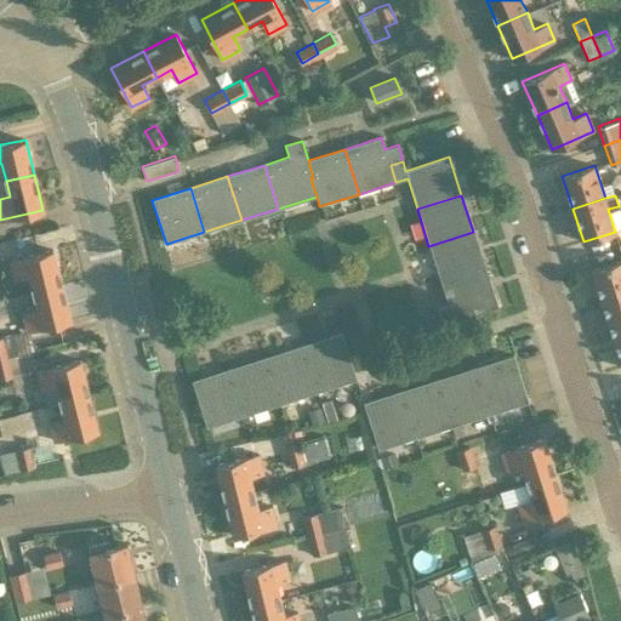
[(428,246),(440,284),(485,269),(473,232),(428,246)]
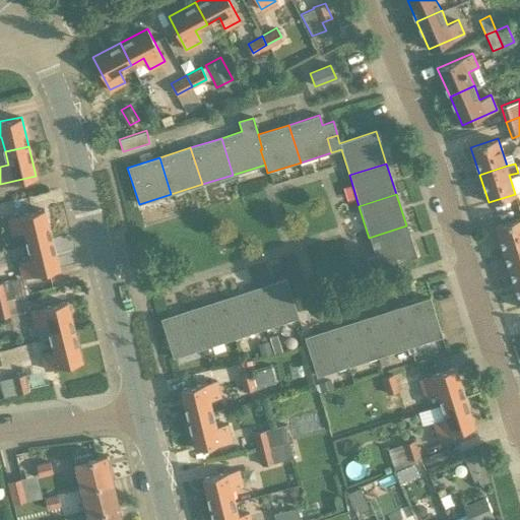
[(27,244),(51,238),(44,208),(8,217),(12,233),(24,230),(27,244)]
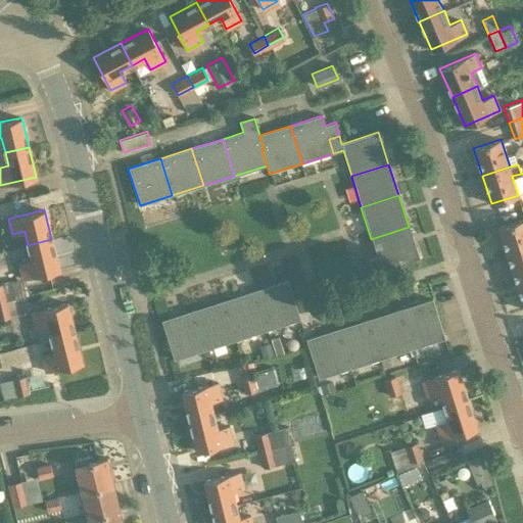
[(508,255),(522,249),(522,219),(498,227),(508,255)]
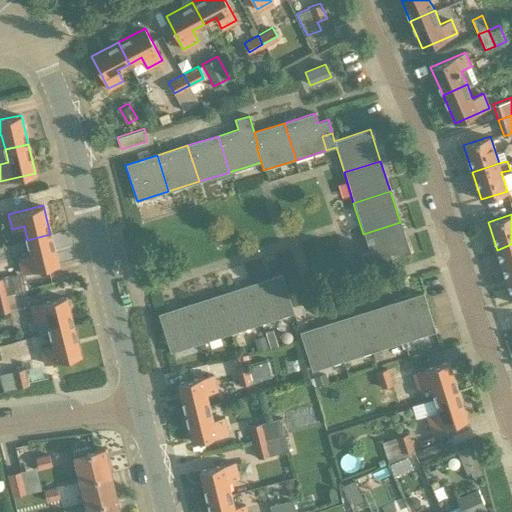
[(410,254),(400,222),(363,234),(369,252),(359,255),(364,268),(410,254)]
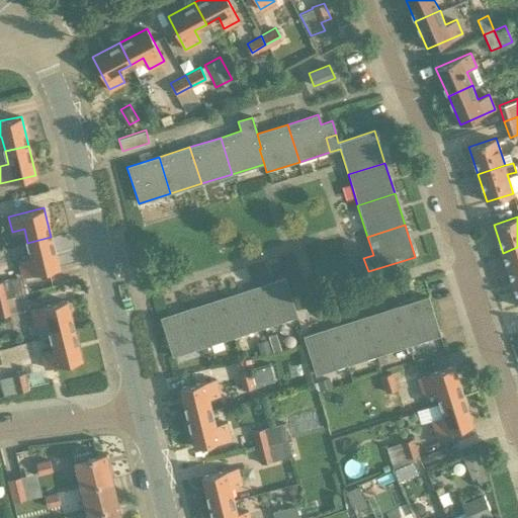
[(51,237),(27,243),(30,256),(19,259),(23,275),(58,266),(51,237)]
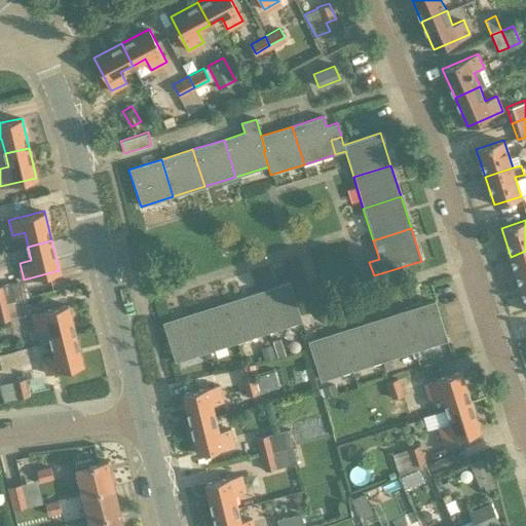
[(525,251),(511,257),(519,284),(525,282),(525,251)]
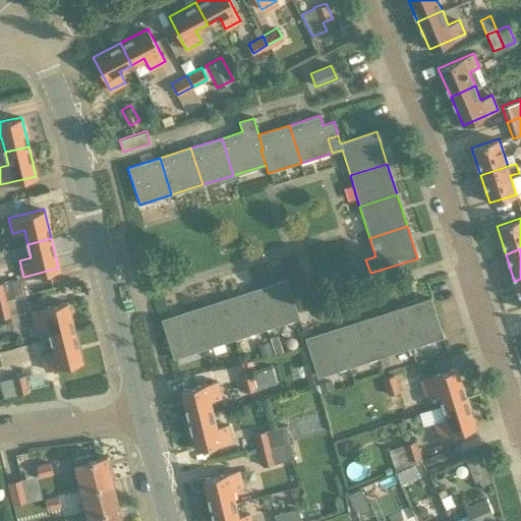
[(0,299),(7,298),(27,293),(23,277),(0,282),(0,299)]
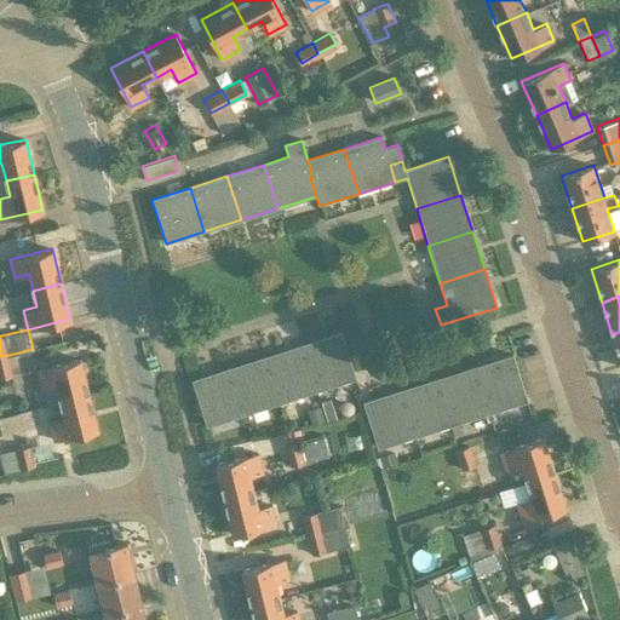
[(304,345),(319,391),(356,379),(342,333),(304,345)]
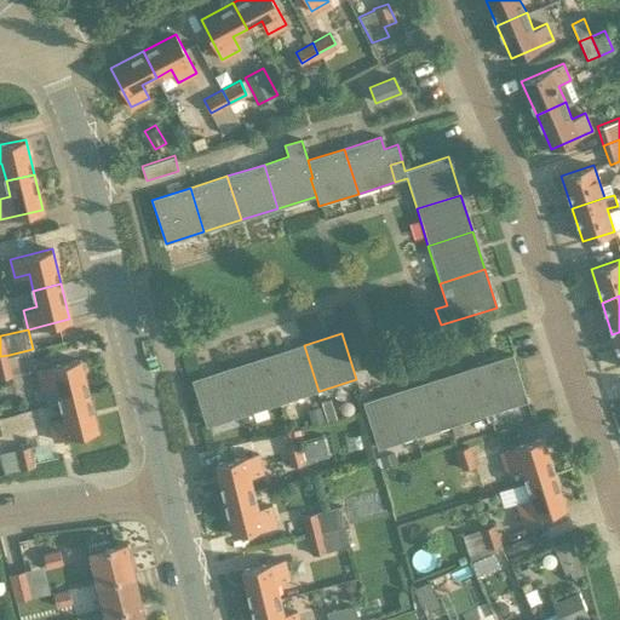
[(304,345),(267,356),(281,403),(319,391),(304,345)]
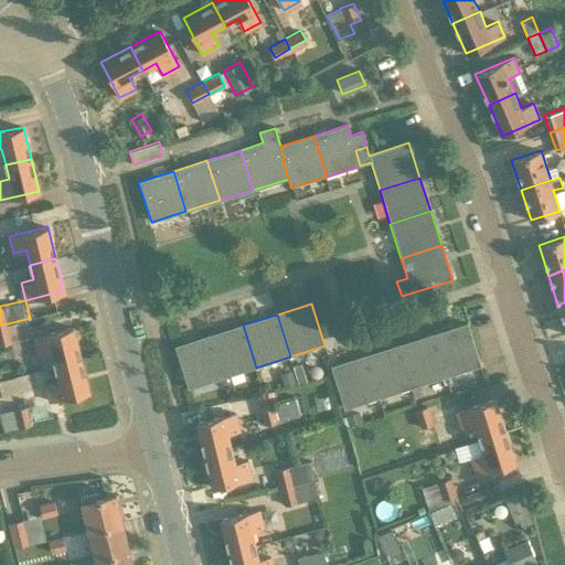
[(433,333),(447,376),(481,366),(468,322),(433,333)]
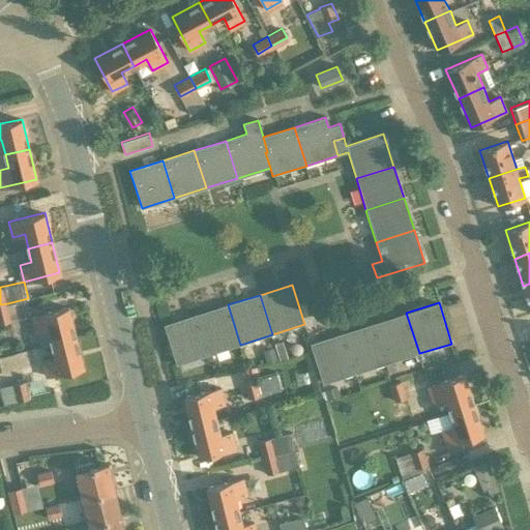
[(7,303),(0,304),(0,323),(11,320),(7,303)]
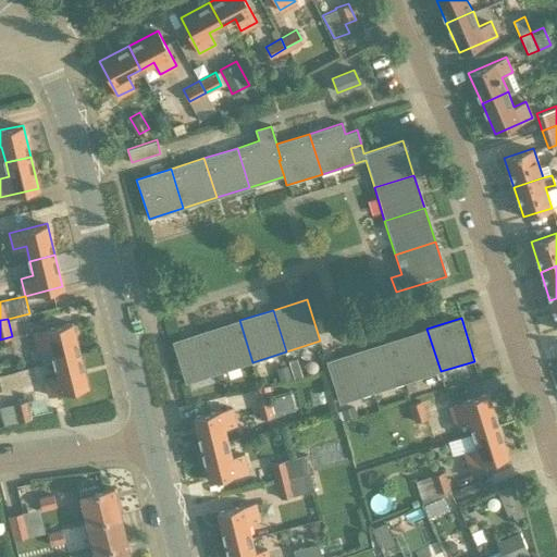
[(239,320),(207,331),(220,372),(252,362),(239,320)]
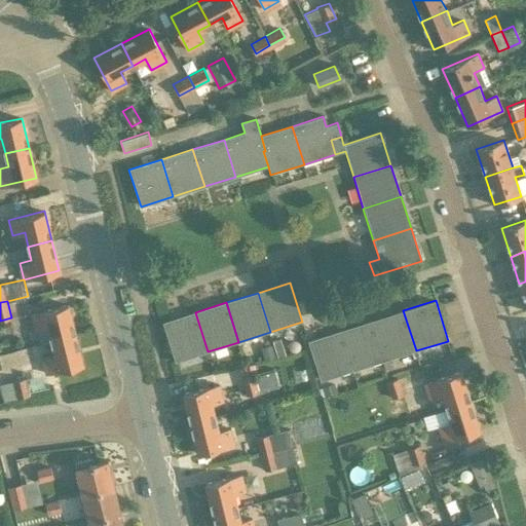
[(39,342),(50,339),(75,333),(67,304),(32,313),(39,342)]
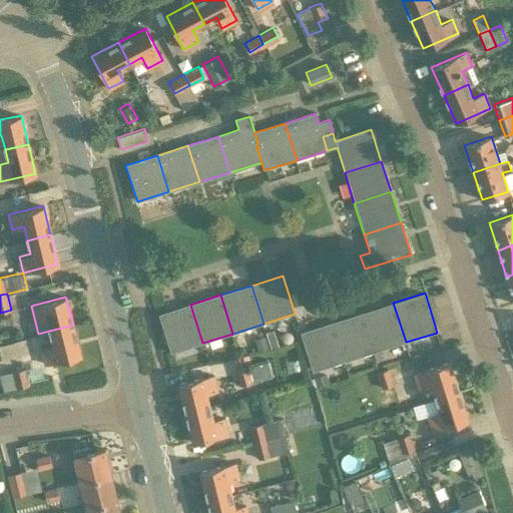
[(393,303),(363,312),(375,352),(406,342),(393,303)]
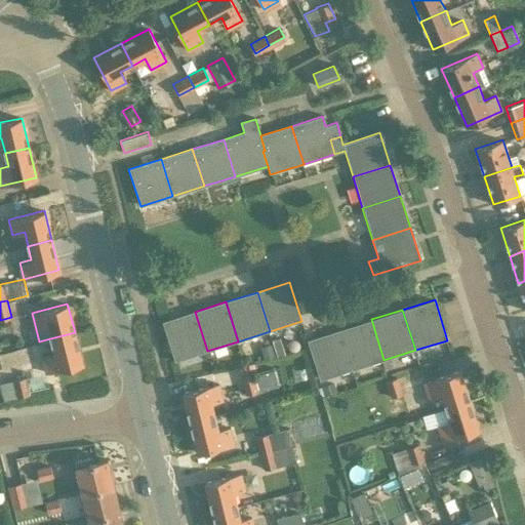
[(175,361),(207,351),(195,312),(163,322),(175,361)]
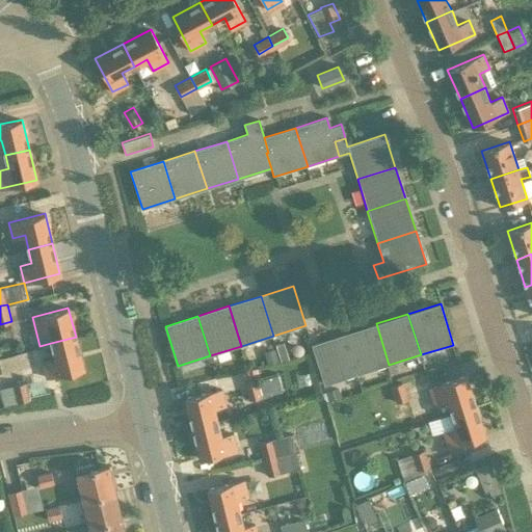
[(376,323),(344,334),(357,375),(389,365),(376,323)]
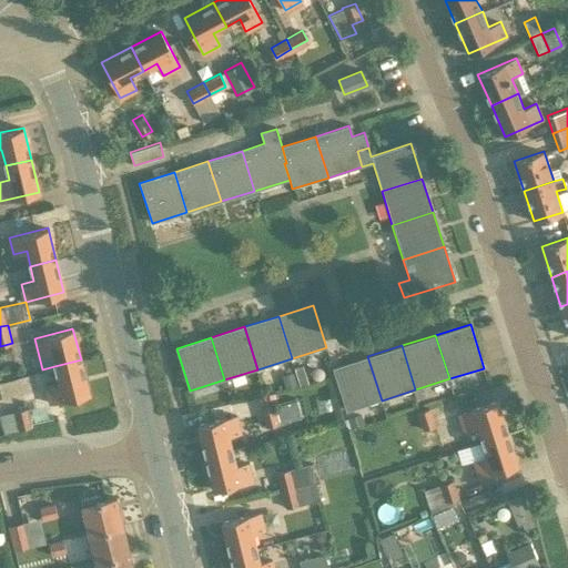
[(346,411),(382,401),(367,356),(333,367),(346,411)]
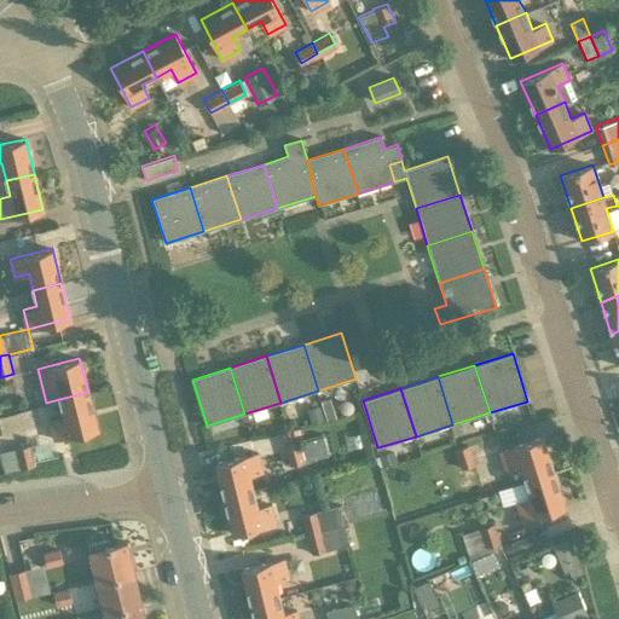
[(88,392),(59,399),(63,416),(51,420),(56,439),(97,429),(88,392)]
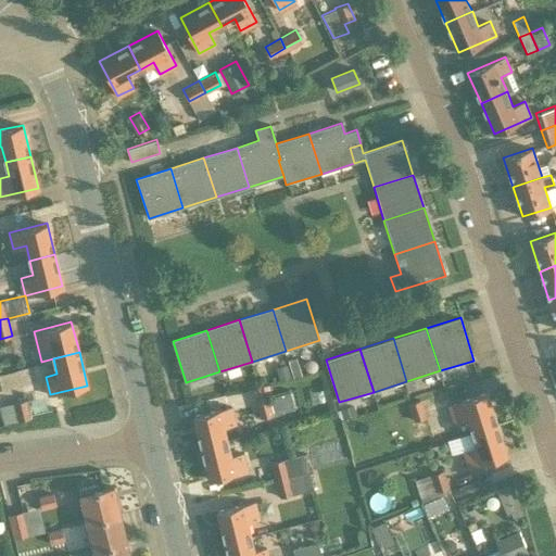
[(295,356),(287,359),(292,377),(301,374),(295,356)]
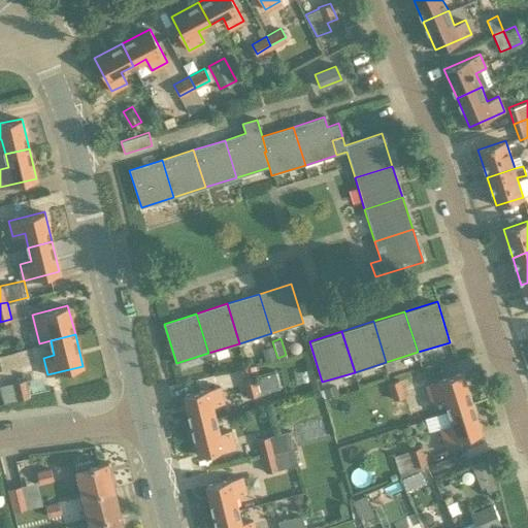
[(261,349),(265,360),(275,357),(272,345),(261,349)]
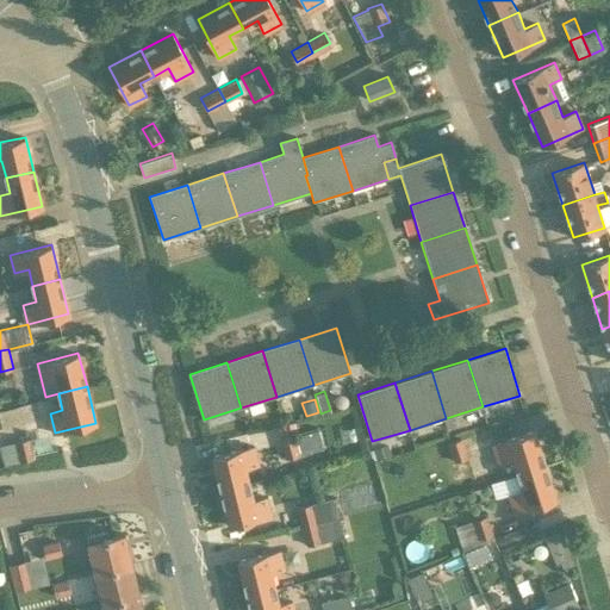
[(495,440),(508,439),(505,421),(492,422),(495,440)]
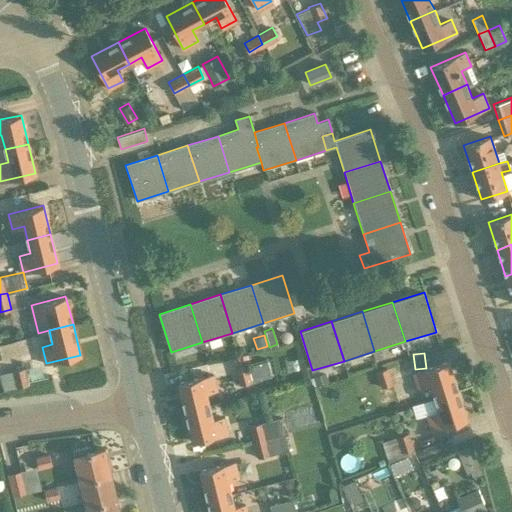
[(413,368),(410,359),(364,375),(369,391),(394,383),(391,376),(413,368)]
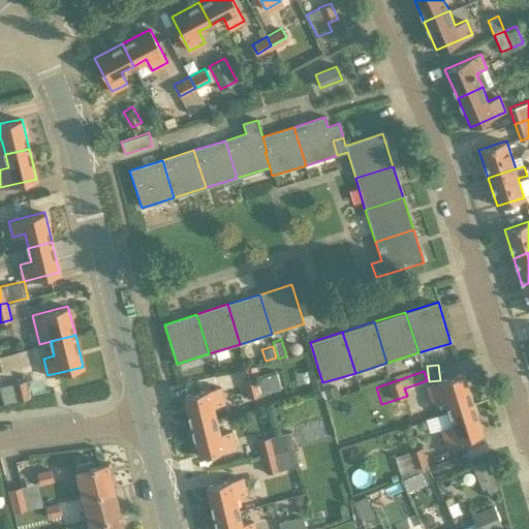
[(217,373),(188,384),(191,394),(220,383),(217,373)]
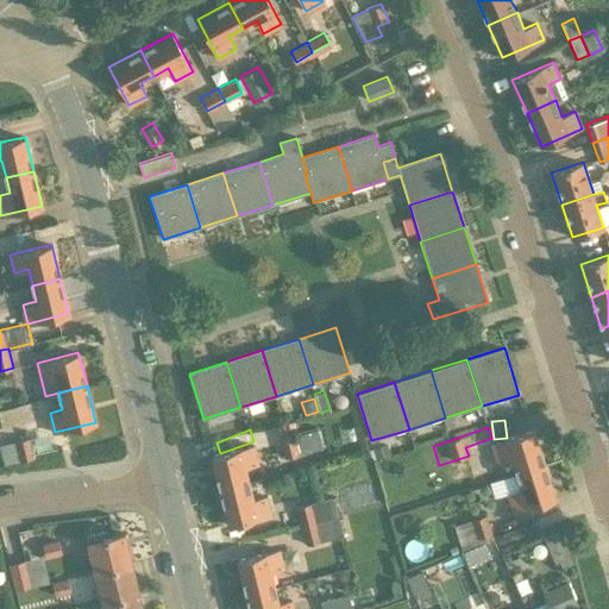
[(516,473),(545,465),(533,431),(493,444),(498,463),(512,458),(516,473)]
